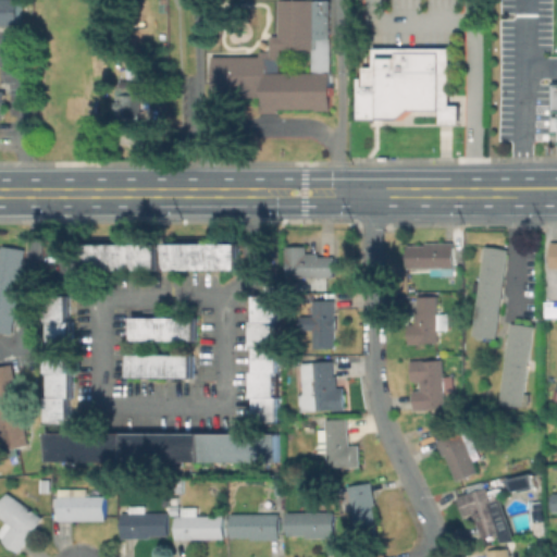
[(0,24),(0,0),(20,0),(20,24),(0,24)]
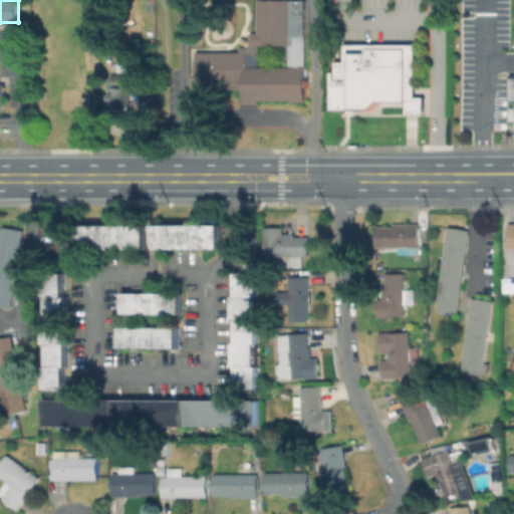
[(158,0),(158,12),(148,12),(148,0),(158,0)]
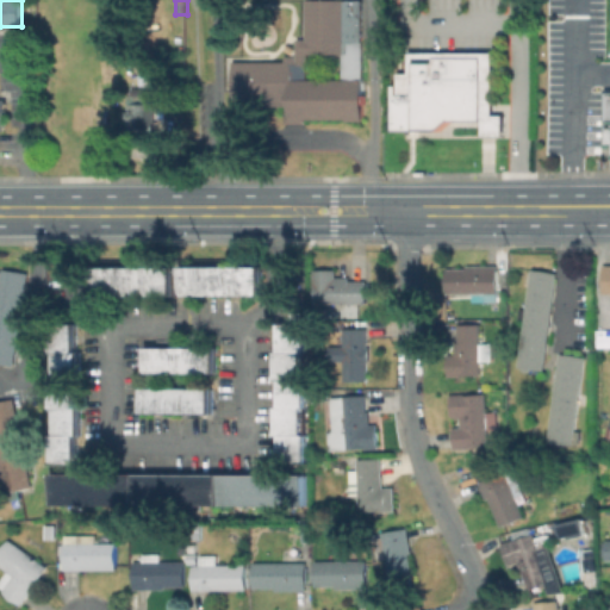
[(284,122),(284,106),(231,106),(231,60),(282,61),(282,54),(294,54),(294,38),(304,38),(304,0),(361,0),(361,119),(346,119),(346,118),(303,117),(303,122),(284,122)]
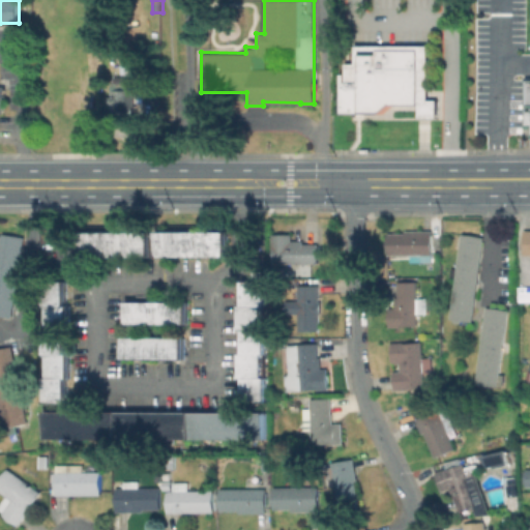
[(380,112),(357,112),(357,81),(345,81),(344,63),(353,62),(353,46),(428,45),(429,87),(425,87),(425,97),(435,97),(435,117),(417,117),(417,102),(390,104),(380,112)]
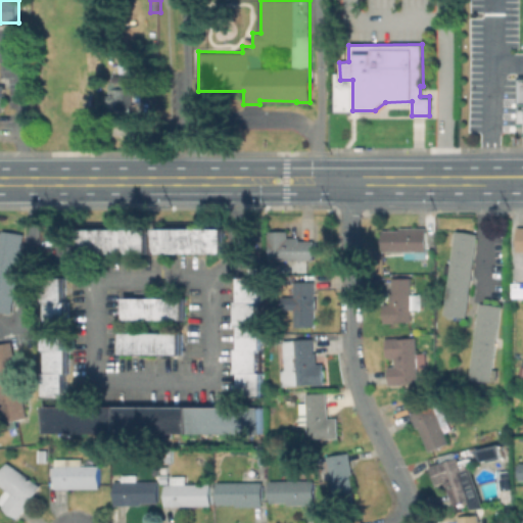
[(144,77),(123,77),(123,54),(128,54),(127,51),(143,51),(144,77)]
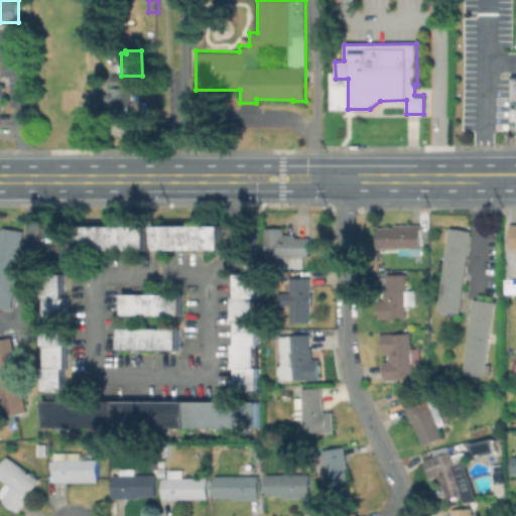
[(134,102),(134,113),(126,113),(126,116),(124,116),(124,118),(120,117),(121,115),(110,115),(110,104),(109,104),(108,86),(132,87),(132,102),(134,102)]
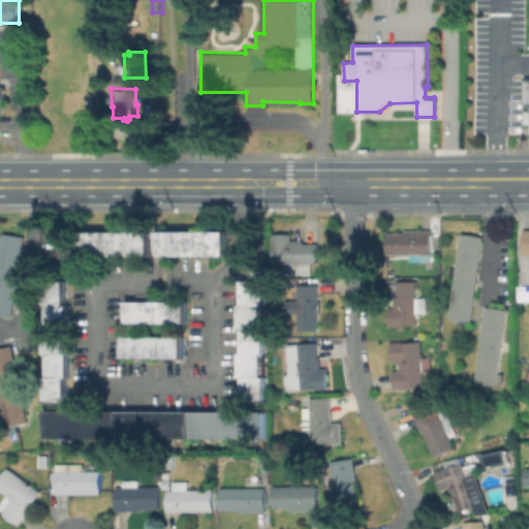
[(432,229),(432,253),(386,253),(386,232),(403,232),(403,229),(432,229)]
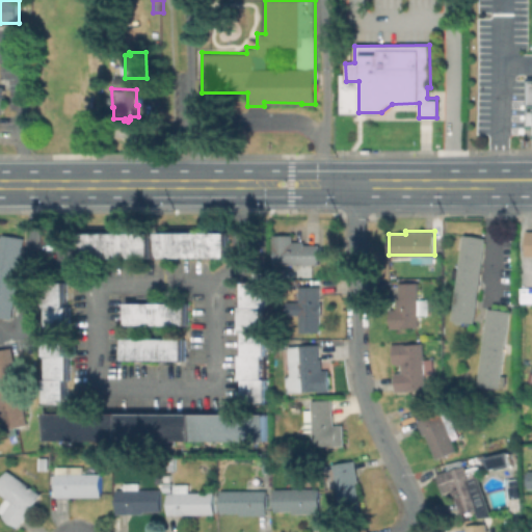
[(12,317),(0,314),(0,254),(3,234),(25,237),(12,317)]
